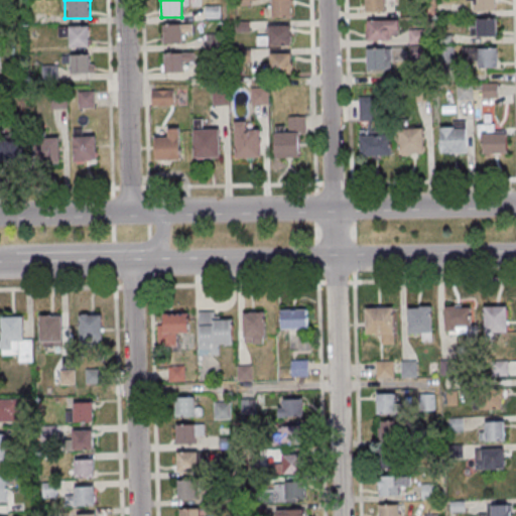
[(267,0),(268,16),(291,16),(291,0),(267,0)]
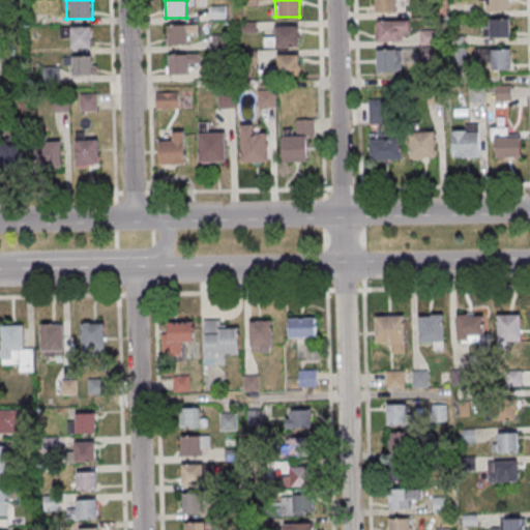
[(374,0),(375,12),(395,12),(395,0),(374,0)]
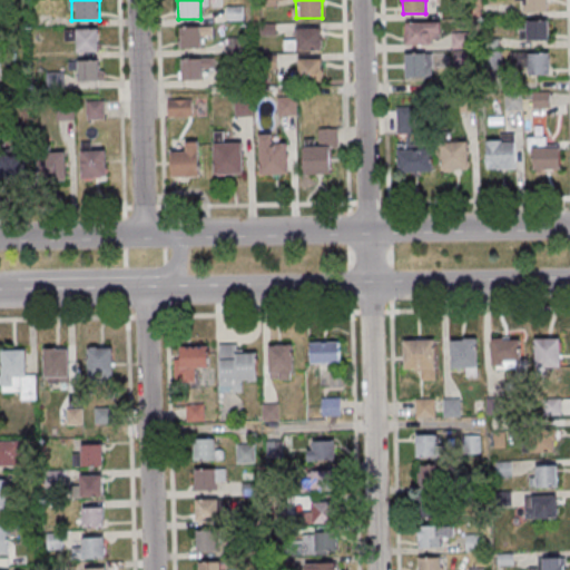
[(518,0),(519,11),(548,11),(547,0),(518,0)]
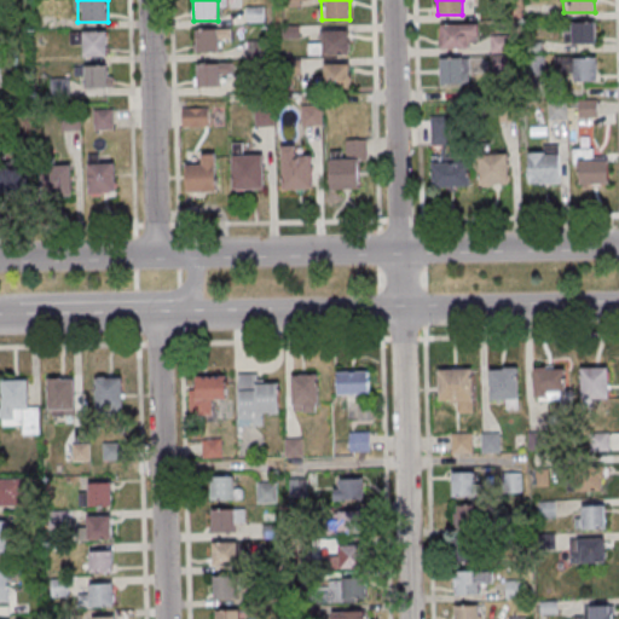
[(597,22),(565,22),(565,44),(597,44),(597,22)]
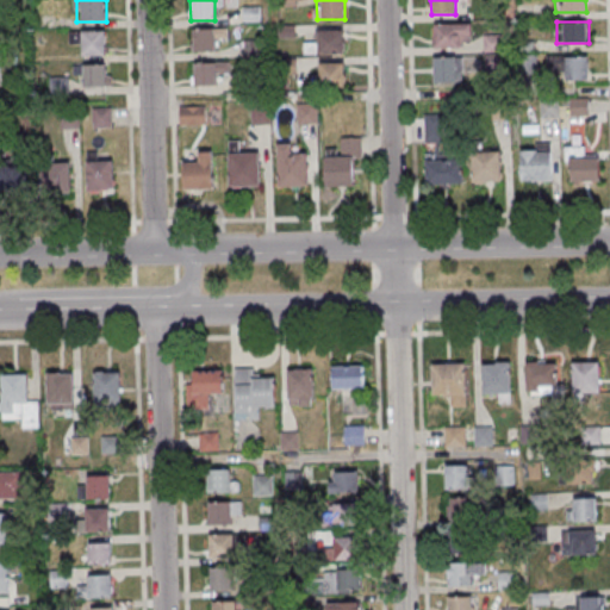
[(472,26),(435,26),(435,48),(472,48),(472,26)]
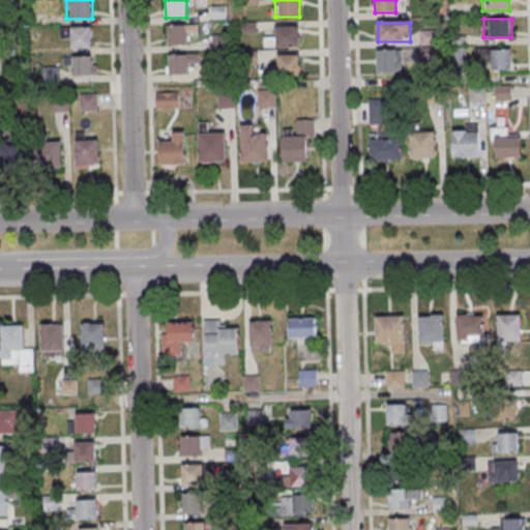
[(265,36),(265,47),(299,47),(299,26),(276,26),(276,36),(265,36)]
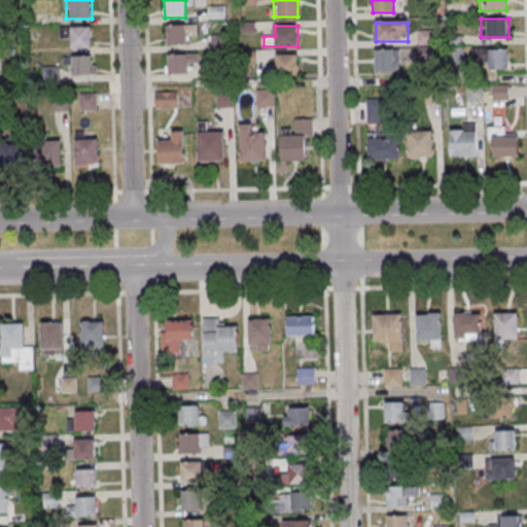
[(185,45),(185,27),(167,27),(167,45),(185,45)]
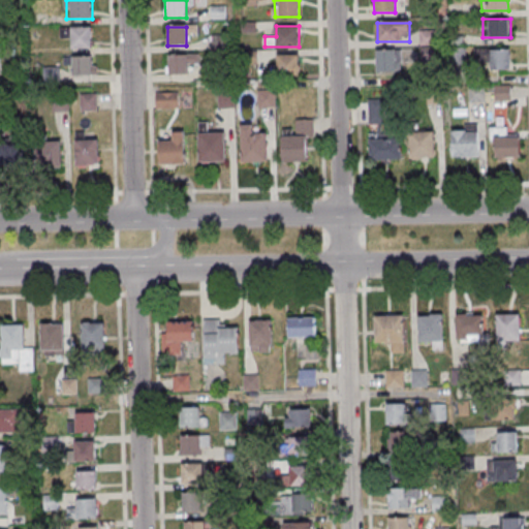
[(62,28),(62,37),(71,37),(71,49),(92,49),(92,28),(62,28)]
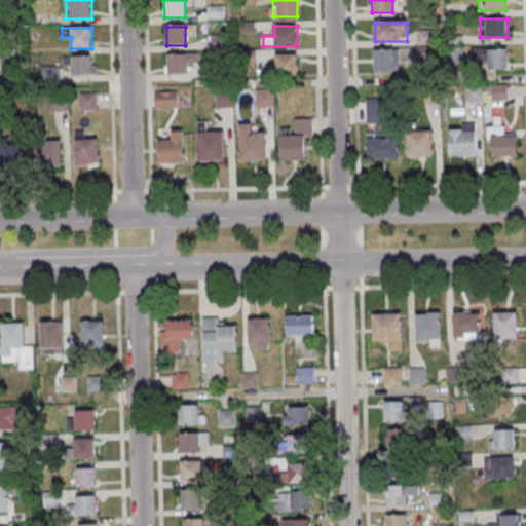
[(509,70),(509,48),(475,48),(475,70),(509,70)]
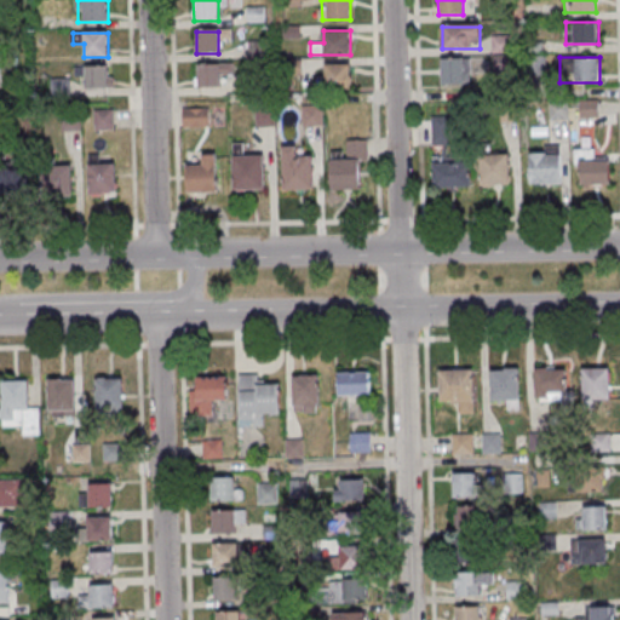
[(441,59),(441,85),(469,85),(469,59),(441,59)]
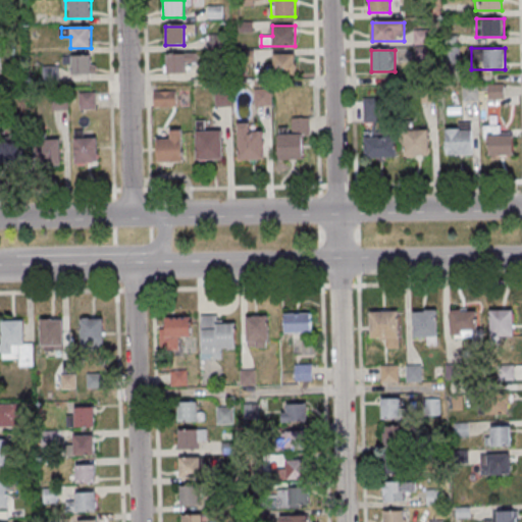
[(272,54),(272,75),(296,75),(296,54),(272,54)]
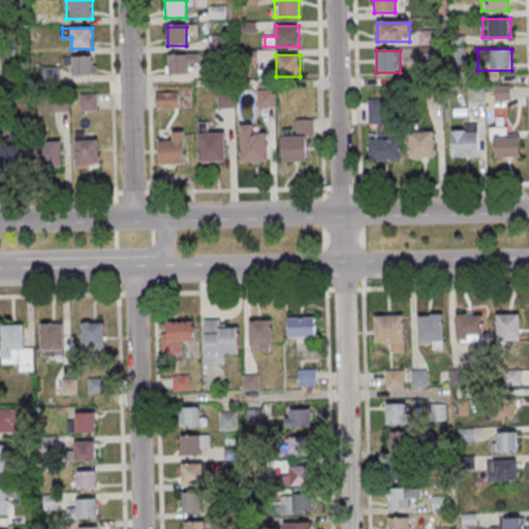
[(191,75),(191,56),(168,56),(168,75),(191,75)]
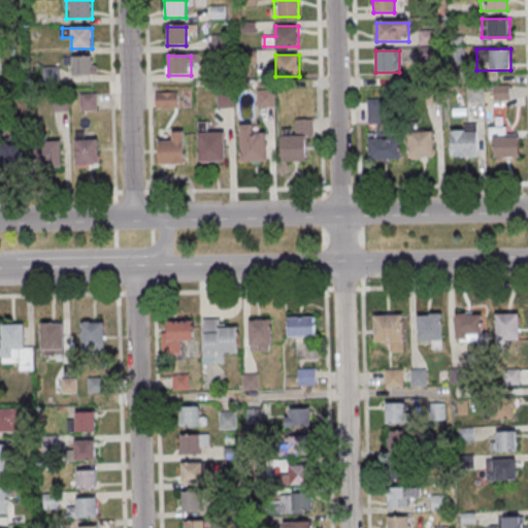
[(94,75),(94,57),(68,57),(68,75),(94,75)]
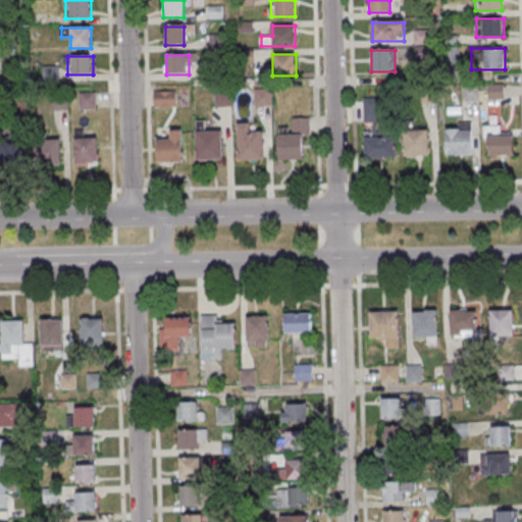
[(58,66),(43,66),(43,82),(58,82),(58,66)]
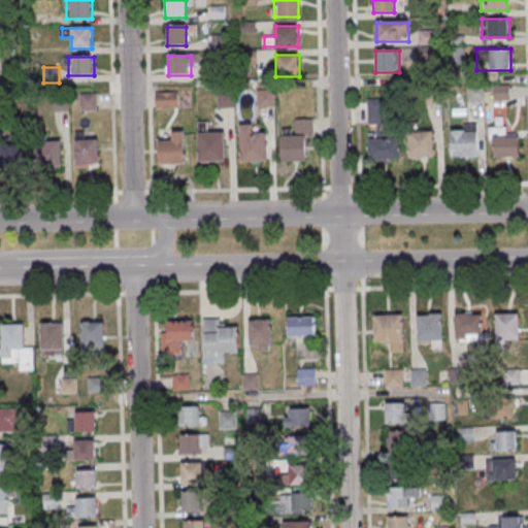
[(510,101),(510,85),(493,85),(493,101),(510,101)]
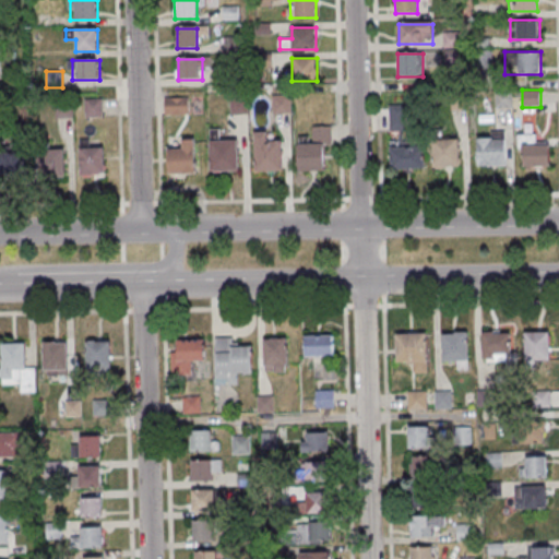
[(511,106),(511,95),(498,95),(498,106),(511,106)]
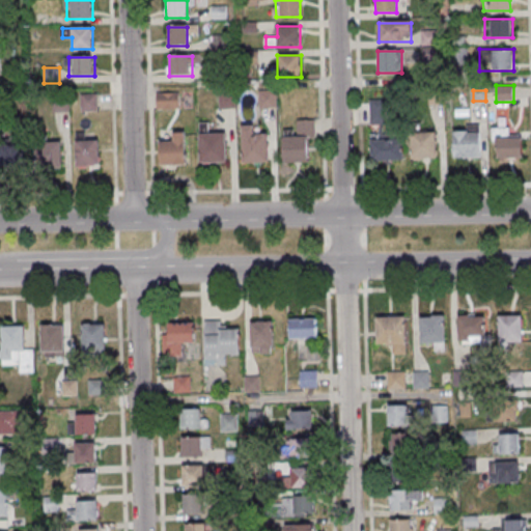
[(219,109),(236,109),(236,91),(219,91),(219,109)]
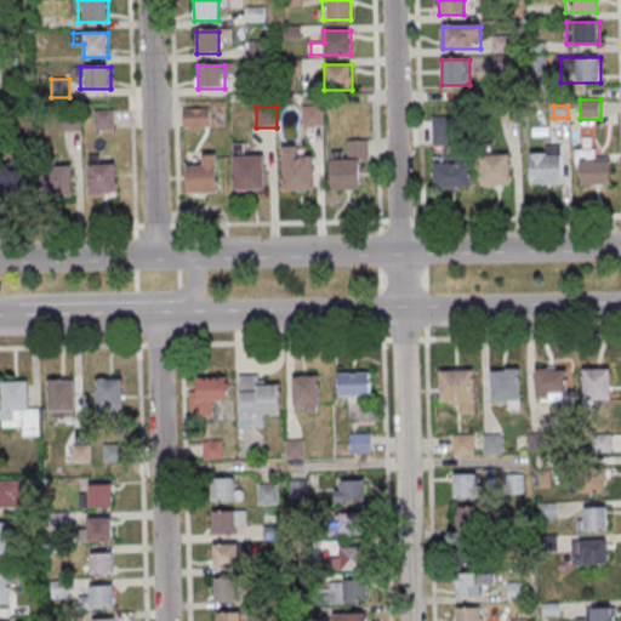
[(211,109),(184,109),(184,127),(211,127),(211,109)]
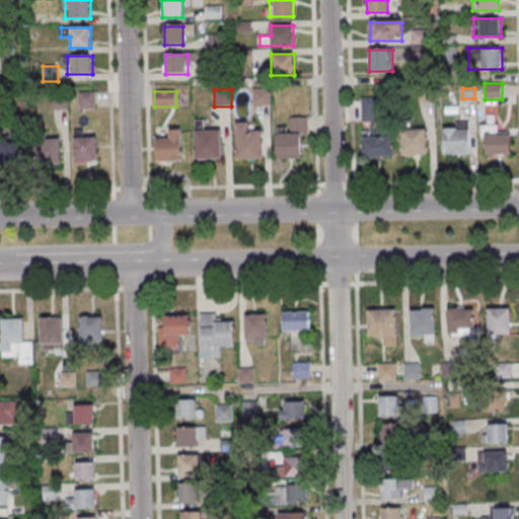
[(374,107),(364,108),(364,121),(375,121),(374,107)]
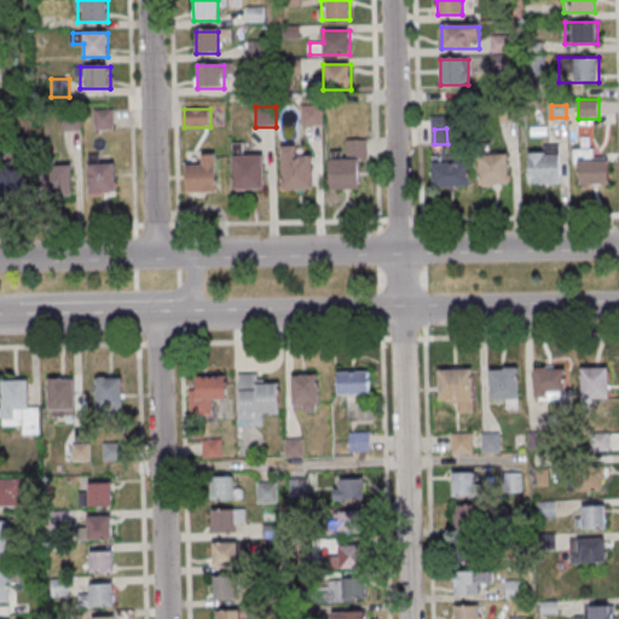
[(330,189),(359,190),(359,161),(369,161),(369,139),(345,139),(345,158),(330,157),(330,189)]
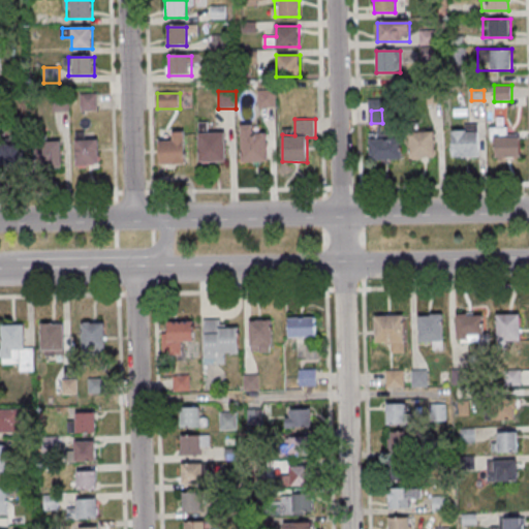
[(267,161),(267,133),(254,133),(254,124),(242,124),(242,161),(267,161)]
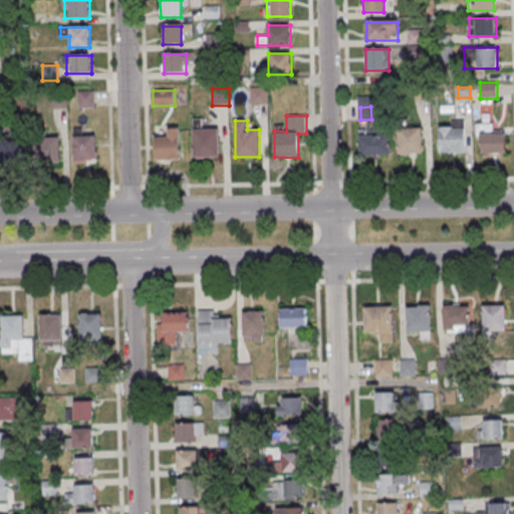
[(439,153),(466,153),(466,122),(439,122),(439,153)]
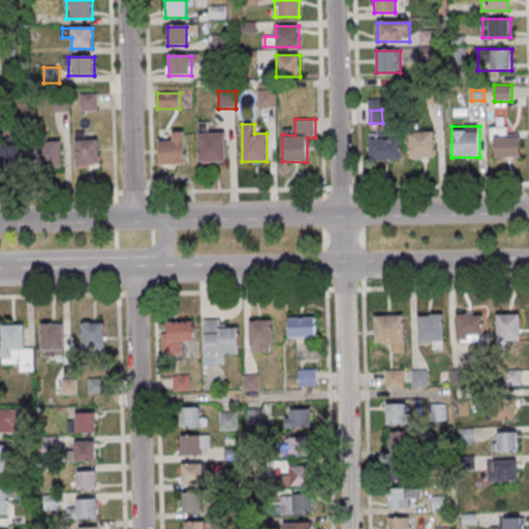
[(520,157),(520,135),(509,135),(509,127),(491,127),(491,157),(520,157)]
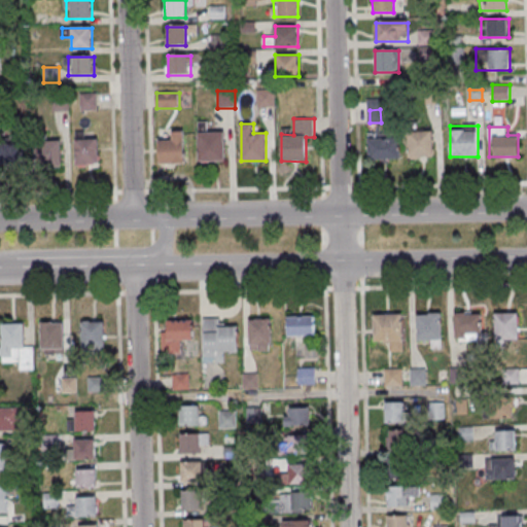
[(224,161),(224,131),(199,131),(199,161),(224,161)]
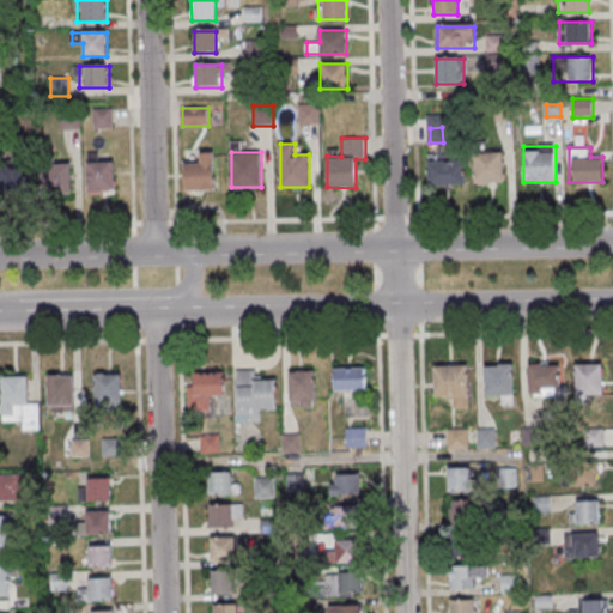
[(475,152),(475,183),(503,183),(503,152),(475,152)]
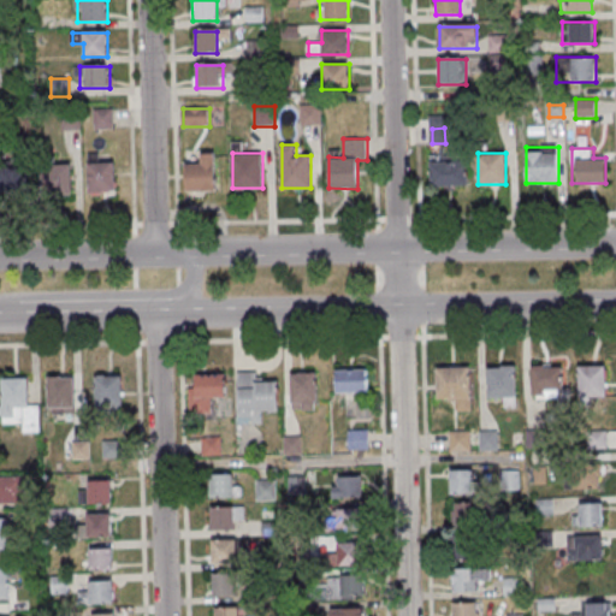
[(215,154),(200,154),(200,164),(185,164),(185,191),(215,191),(215,154)]
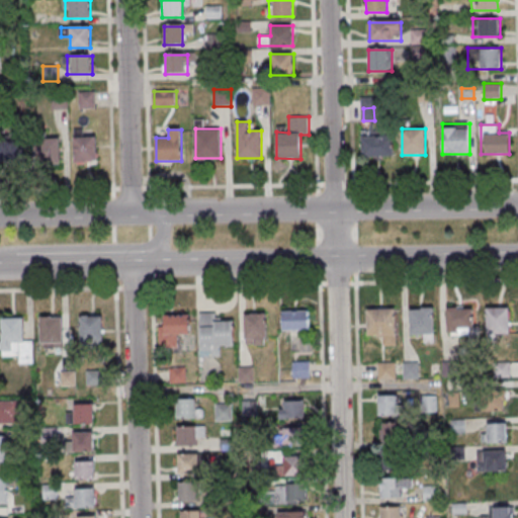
[(394,133),(361,133),(361,157),(394,157),(394,133)]
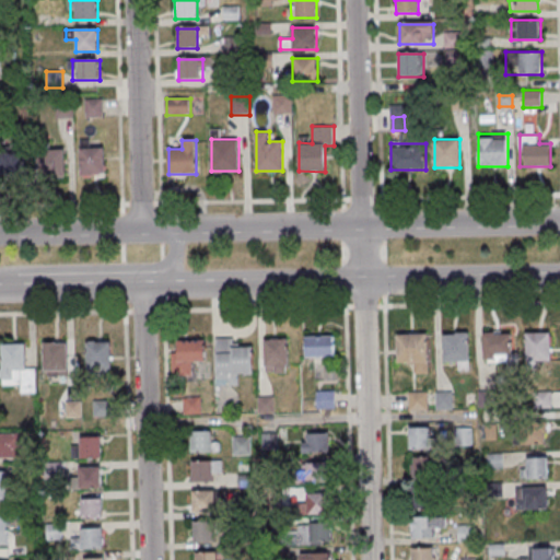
[(104,176),(104,148),(80,148),(80,176),(104,176)]
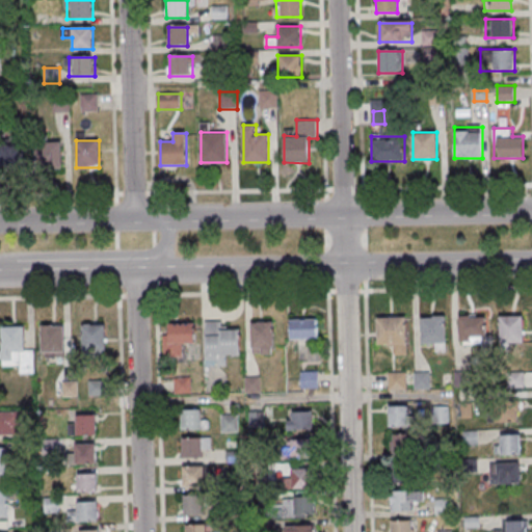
[(35,143),(35,168),(61,168),(61,143),(35,143)]
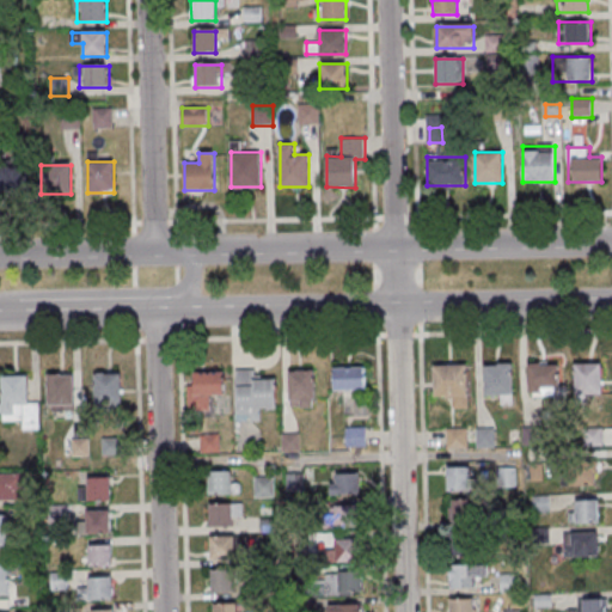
[(0,167),(0,194),(28,194),(28,167),(0,167)]
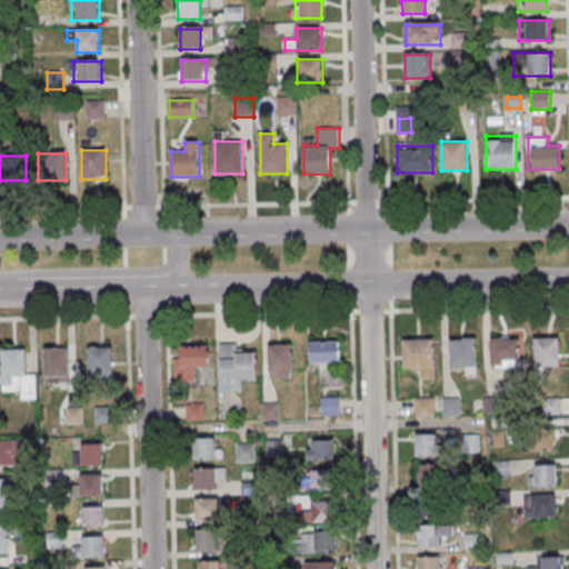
[(477,337),(450,337),(450,365),(465,365),(465,375),(477,375),(477,337)]
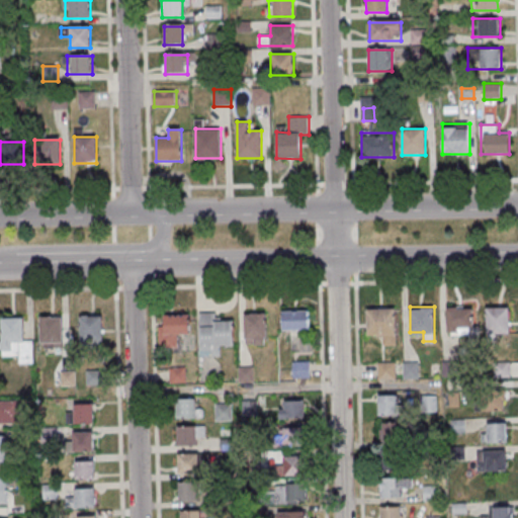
[(472,307),(447,307),(447,334),(472,334),(472,307)]
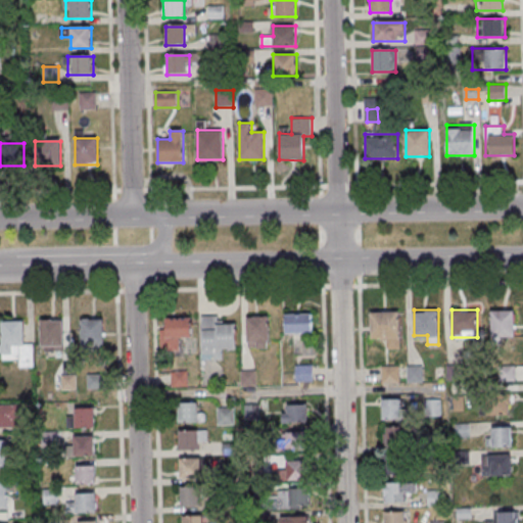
[(491,335),(515,335),(515,310),(491,310),(491,335)]
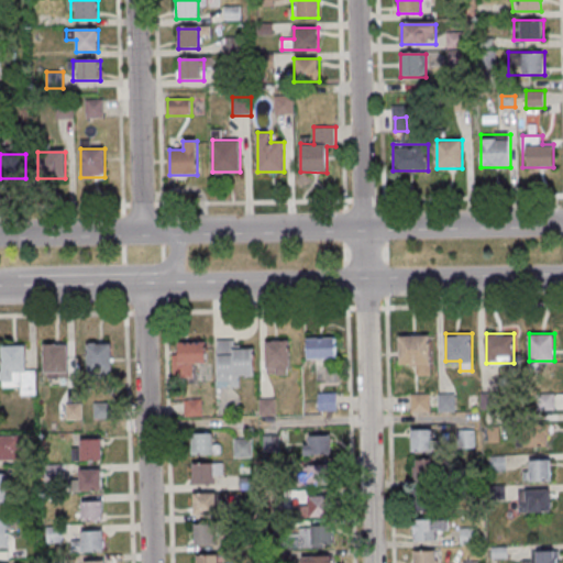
[(399,364),(409,364),(409,375),(430,375),(430,334),(399,334),(399,364)]
